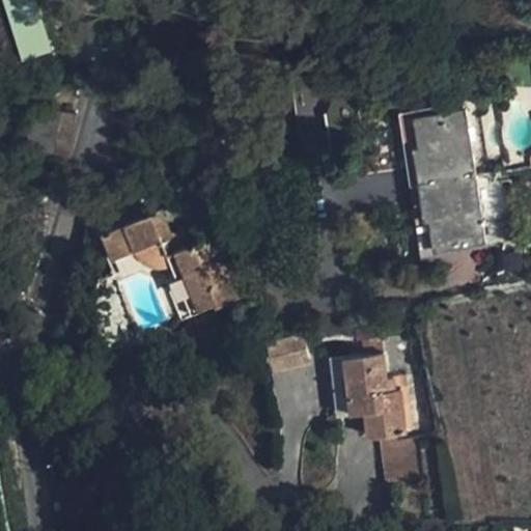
[(2,0),(21,60),(53,51),(37,0),(2,0)]
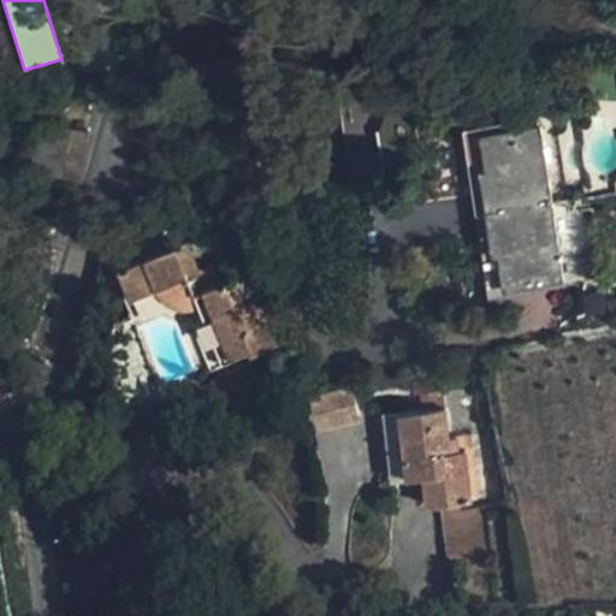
[(42,122),(33,170),(83,179),(93,131),(42,122)]
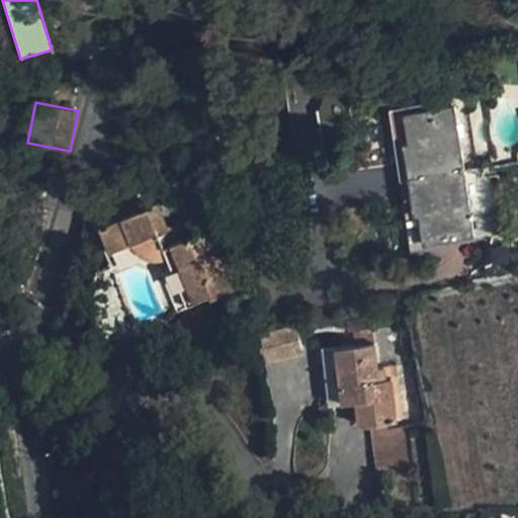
[(464,171),(455,106),(401,114),(410,179),(464,171)]
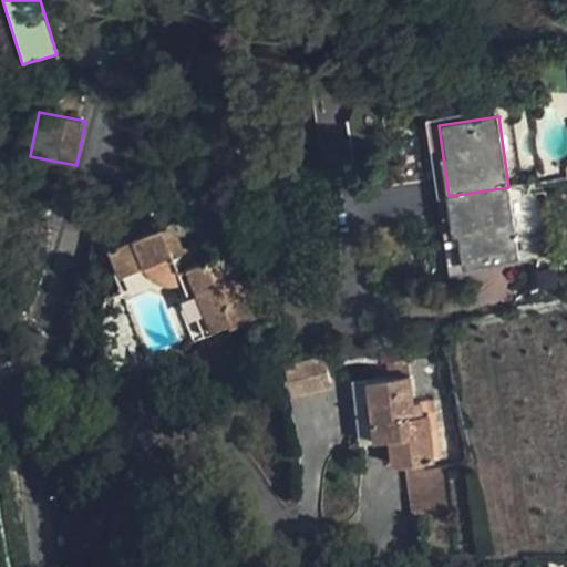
[(353,146),(357,168),(390,163),(384,125),(368,127),(370,144),(353,146)]
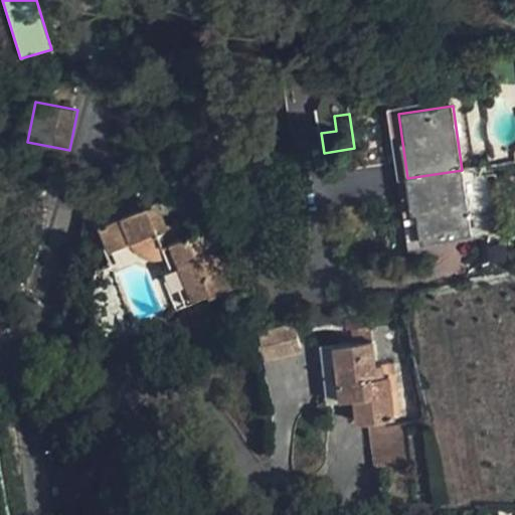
[(486,166),(462,170),(470,219),(493,216),(486,166)]
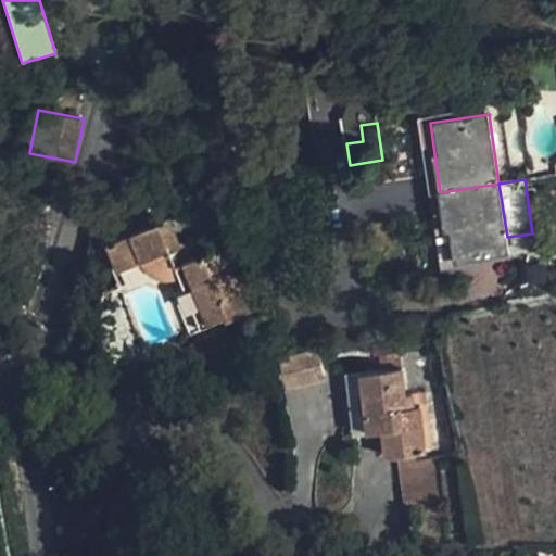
[(498,184),(440,192),(451,262),(509,252),(498,184)]
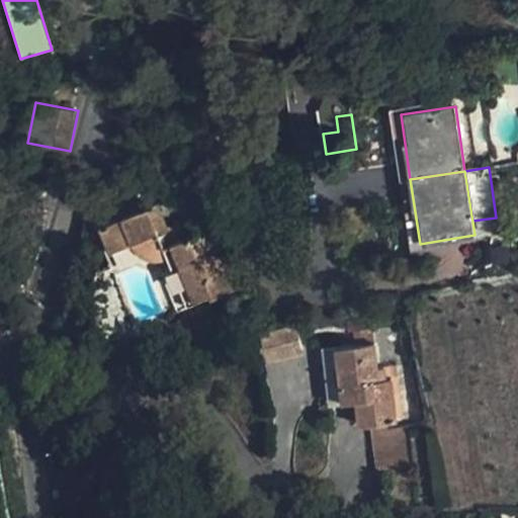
[(161,204),(150,208),(158,231),(169,226),(161,204)]
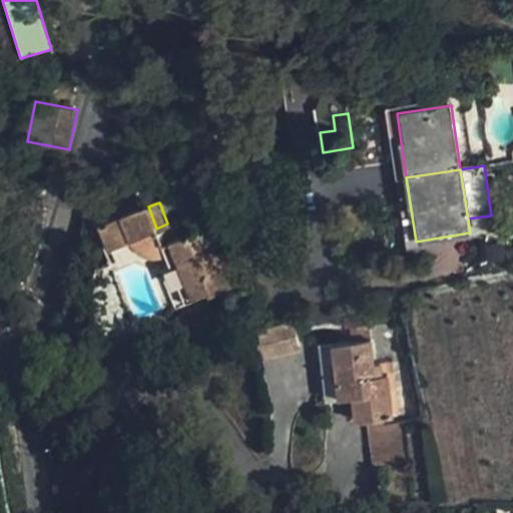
[(186,306),(235,286),(227,269),(224,263),(218,258),(212,253),(205,253),(197,253),(190,234),(187,235),(181,218),(167,223),(156,228),(148,206),(101,223),(111,250),(133,241),(138,249),(143,254),(153,258),(165,254),(186,306)]
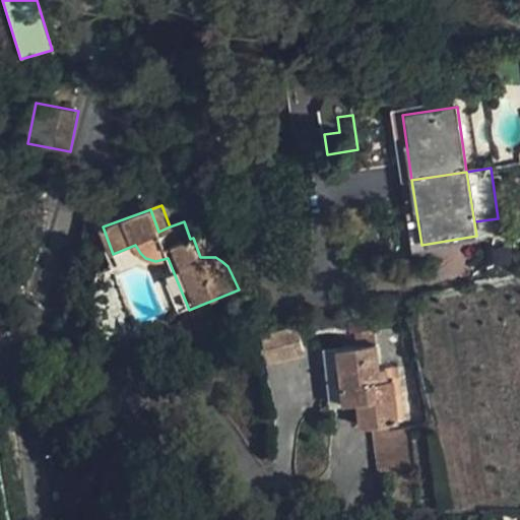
[(199,235),(193,238),(200,257),(208,257),(199,235)]
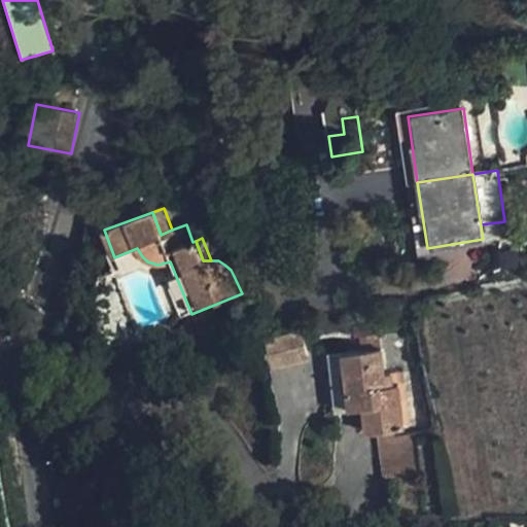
[(136,252),(110,259),(114,276),(141,269),(136,252)]
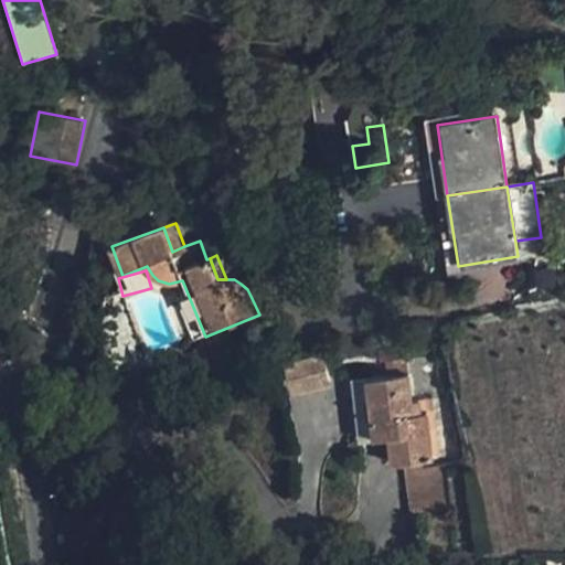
[(192,351),(201,373),(221,365),(212,342),(192,351)]
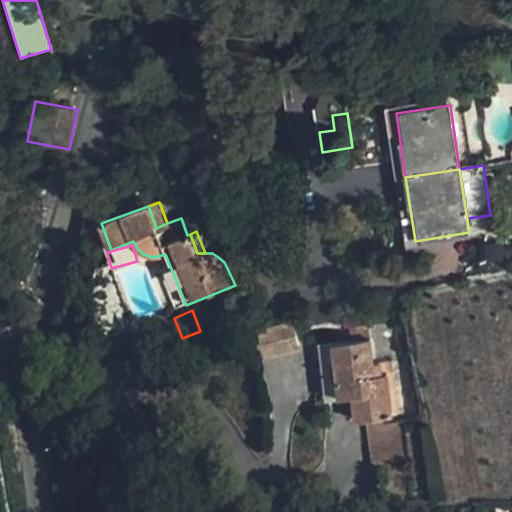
[(252,330),(258,356),(300,348),(294,322),(252,330)]
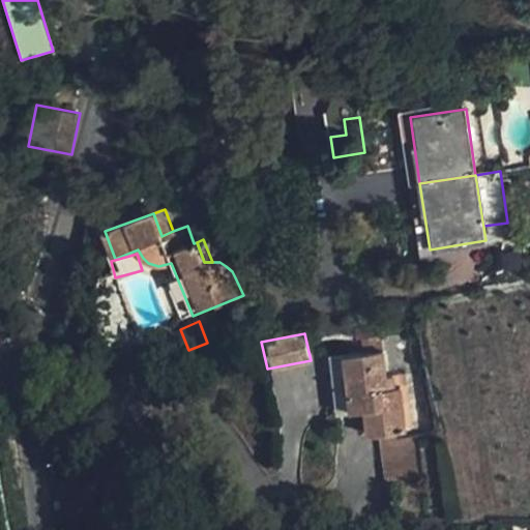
[(363,352),(384,350),(381,339),(362,341),(363,352)]
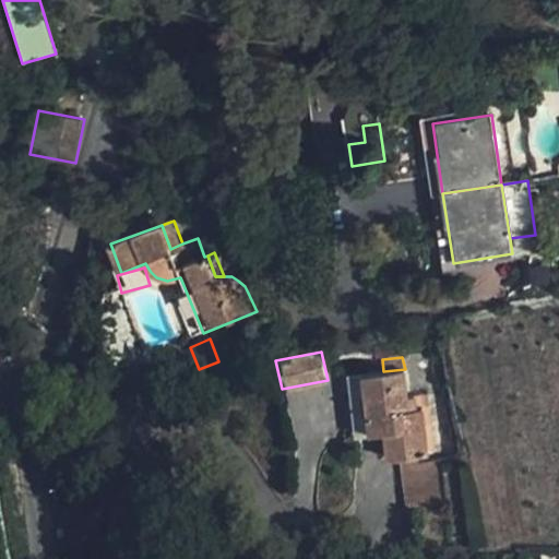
[(428,455),(423,408),(409,409),(405,369),(383,371),(351,376),(358,436),(385,432),(390,460),(428,455)]
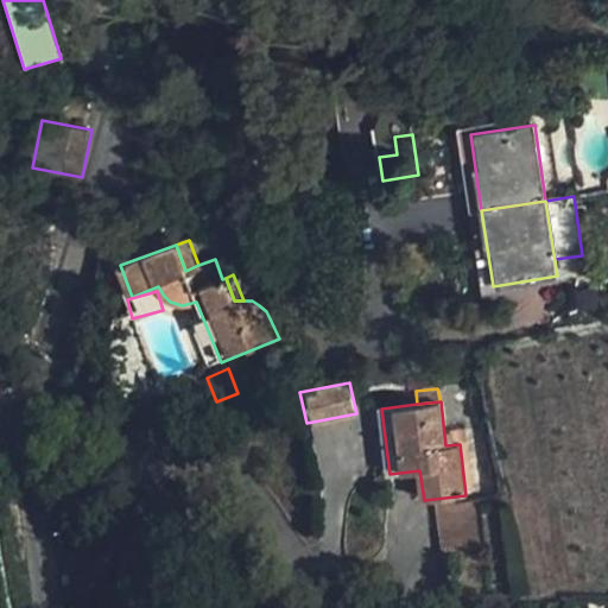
[(486,552),(480,501),(439,505),(444,556),(486,552)]
